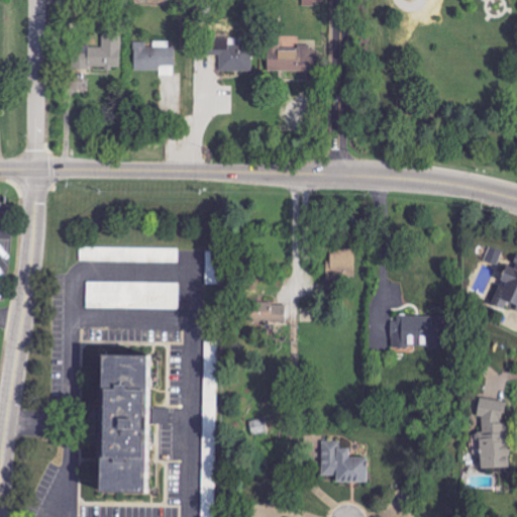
[(122,35),(102,35),(102,46),(77,45),(77,67),(121,69),(122,35)]
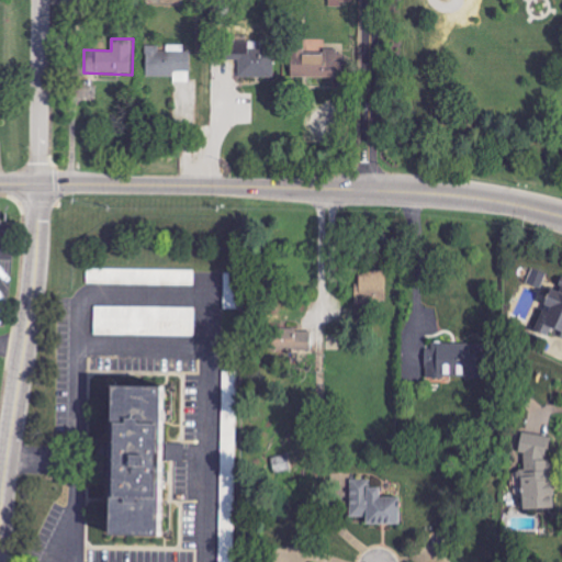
[(239,60),(239,78),(274,79),(274,51),(258,51),(258,42),(224,42),(224,59),(239,60)]
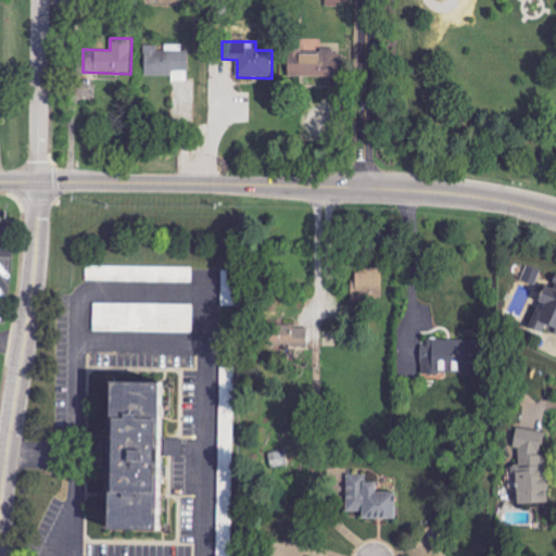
[(144,46),(146,76),(173,76),(173,71),(189,71),(189,51),(181,51),(181,48),(159,48),(159,45),(144,46)]
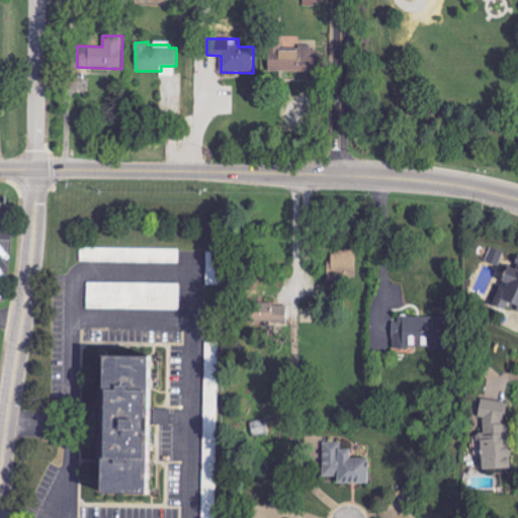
[(315,47),(298,46),(298,51),(278,51),(277,71),(314,72),(315,47)]
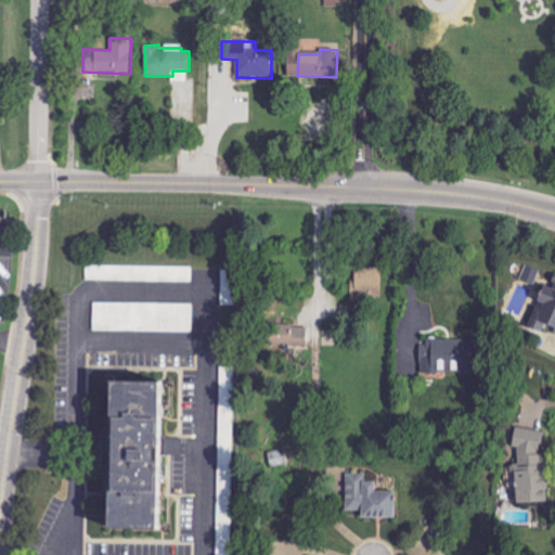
[(88,265),(88,280),(193,282),(193,267),(88,265)]
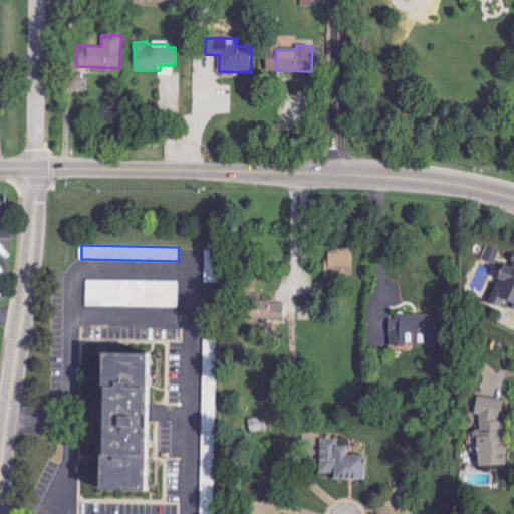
[(495,263),(499,249),(487,246),(483,260),(495,263)]
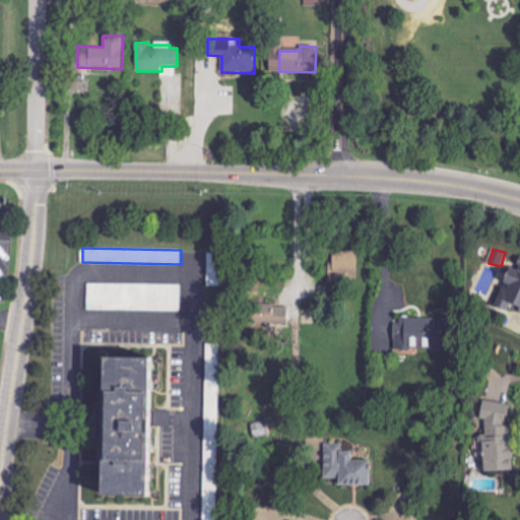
[(355,251),(332,250),(332,275),(355,276),(355,251)]
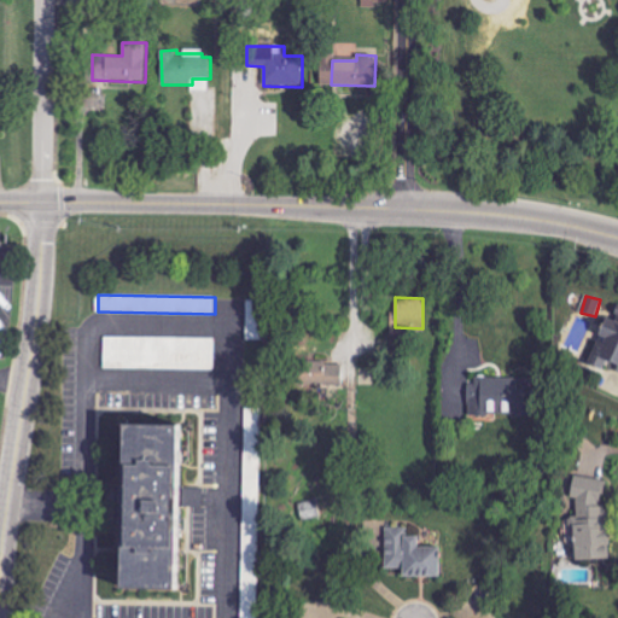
[(248,339),(268,340),(268,299),(248,299),(248,339)]
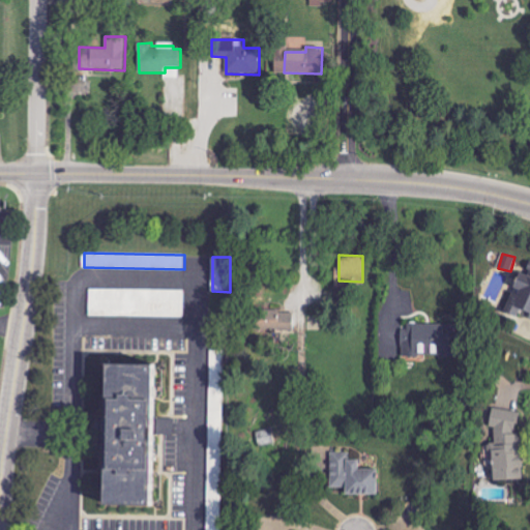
[(529,320),(529,270),(528,277),(517,273),(511,288),(518,290),(509,315),(518,318),(520,311),(529,314),(529,315),(528,320),(529,320)]
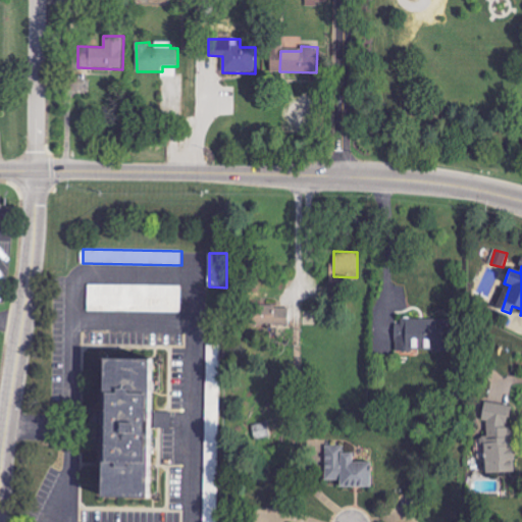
[(184,285),(89,284),(89,311),(121,311),(122,290),(138,290),(138,305),(132,305),(132,312),(183,312),(184,285)]
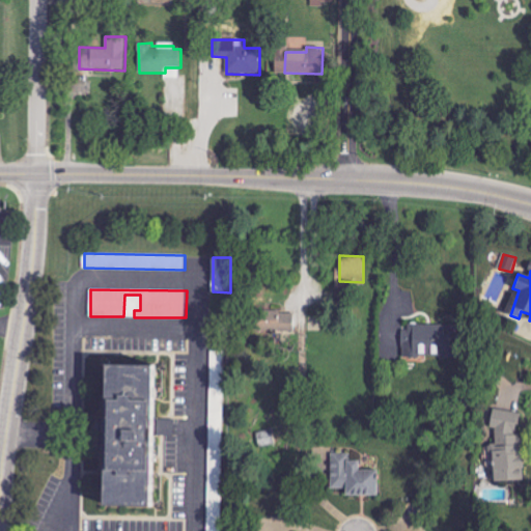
[(256,311),(256,330),(295,331),(296,312),(256,311)]
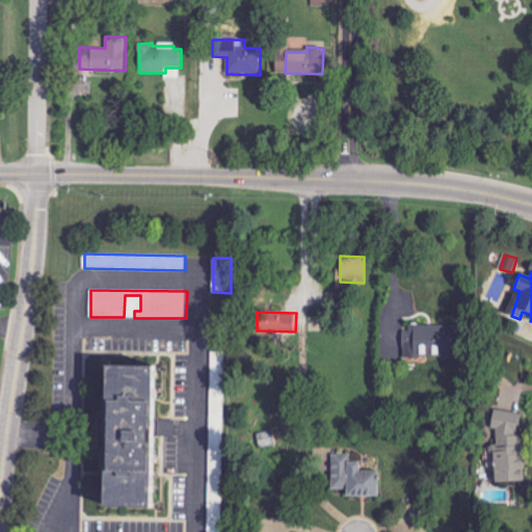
[(453,326),(408,324),(408,339),(403,339),(402,356),(451,358),(453,326)]
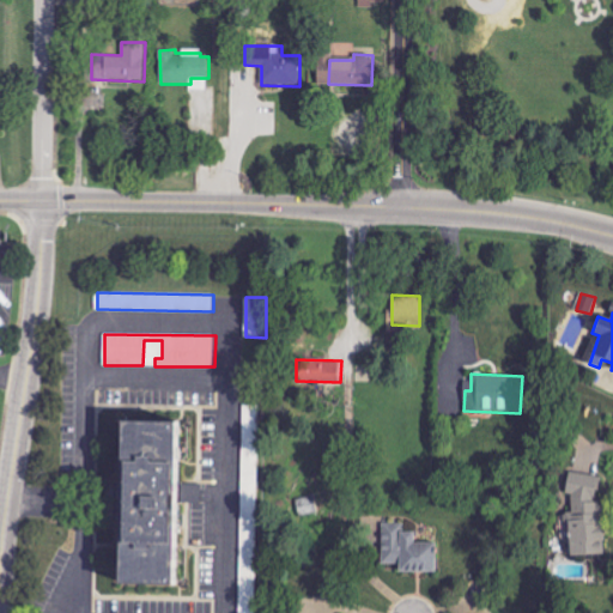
[(238,612),(255,612),(260,405),(243,405),(238,612)]
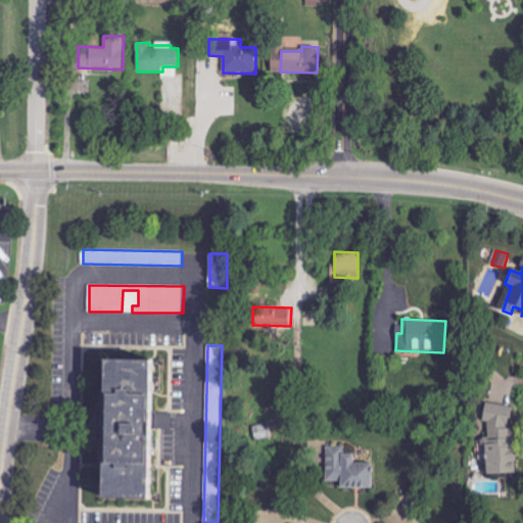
[(92,498),(152,500),(152,429),(171,429),(171,414),(154,413),(154,361),(92,360),(92,498)]
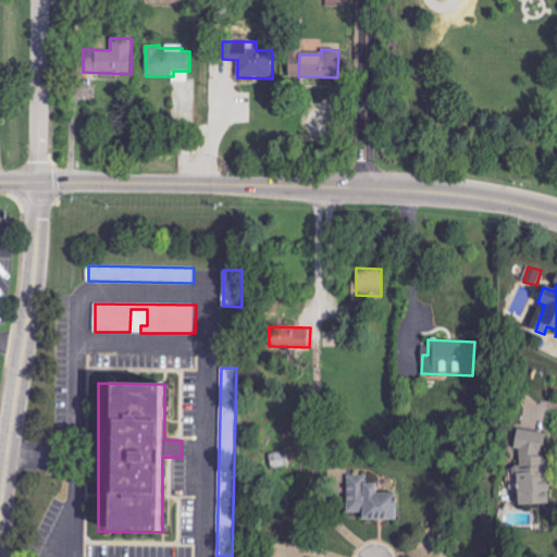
[(516,506),(547,505),(545,455),(544,455),(544,431),(515,431),(516,449),(519,448),(519,466),(514,467),(516,506)]
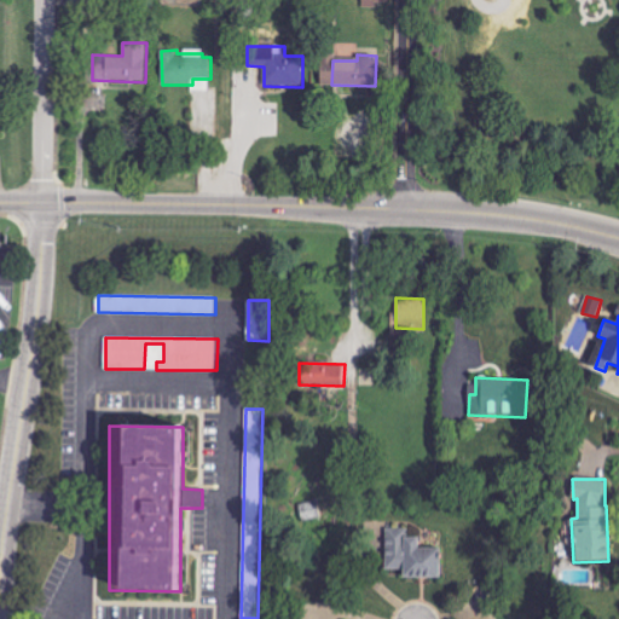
[(299,504),(302,522),(320,518),(317,501),(299,504)]
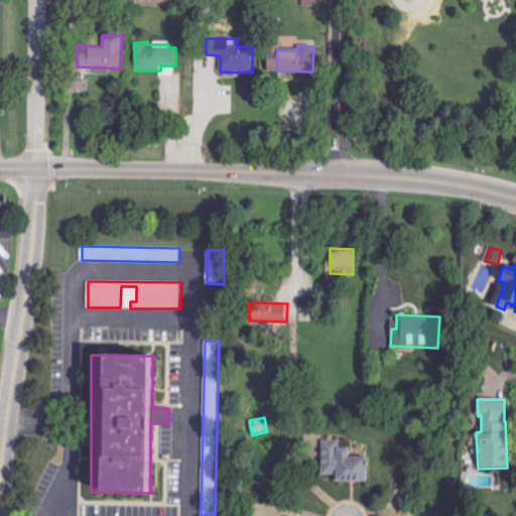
[(365,482),(366,457),(349,457),(349,440),(321,440),(321,475),(335,475),(335,482),(365,482)]
